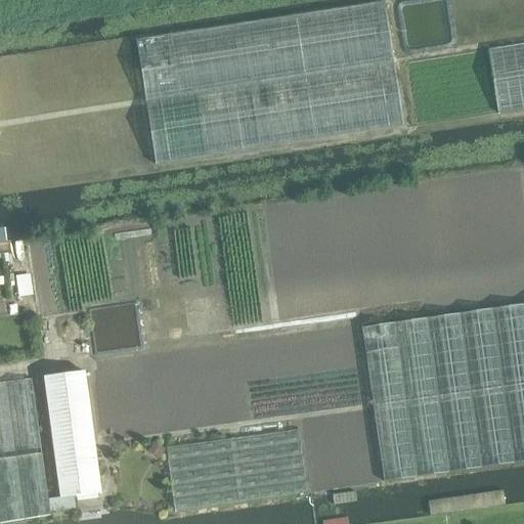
[(173,57),(138,62),(154,162),(154,164),(402,125),(383,3),(170,35),(173,57)]
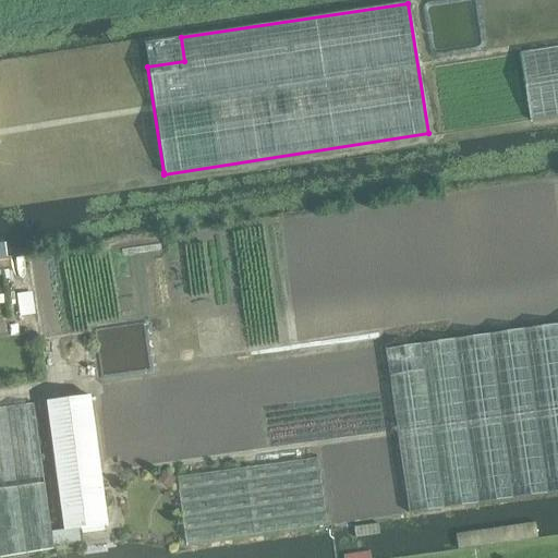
[(181,37),(144,43),(147,67),(184,61),(181,37)]
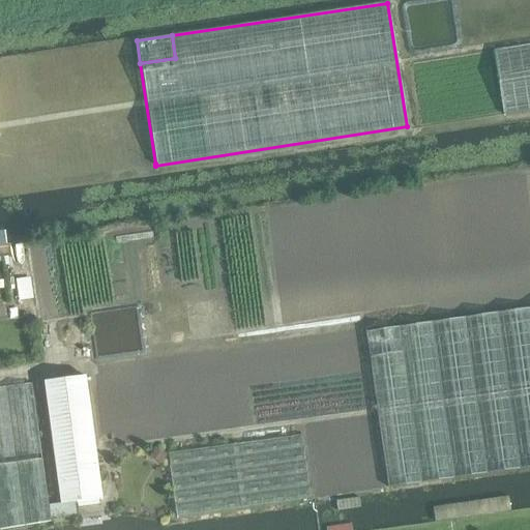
[(529,467),(529,307),(365,331),(388,488),(529,467)]
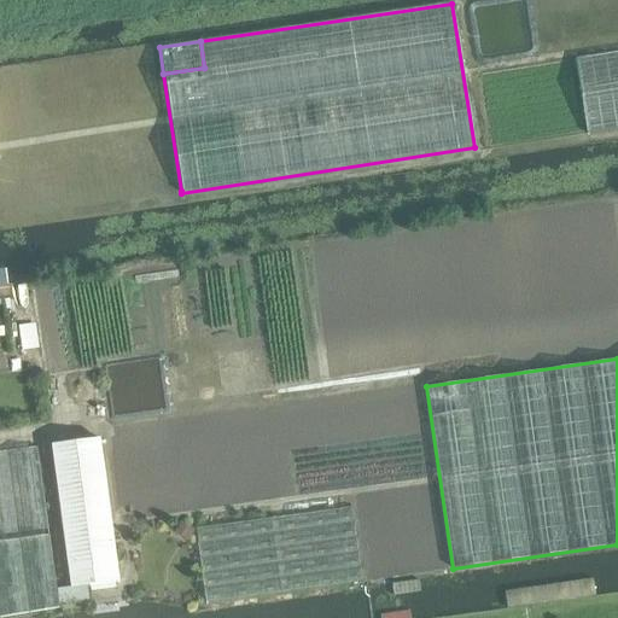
[(69,587),(118,581),(100,438),(51,445),(69,587)]
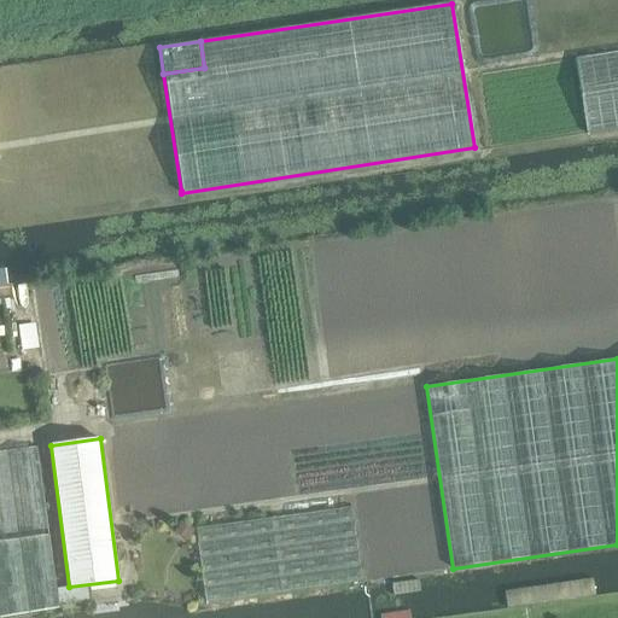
[(36,447),(0,450),(0,534),(47,528),(36,447)]
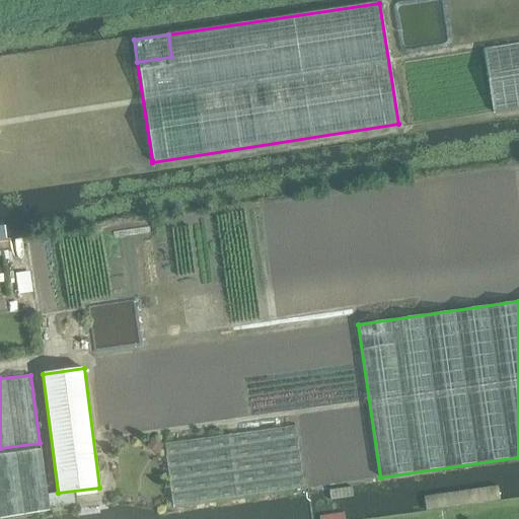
[(164,443),(172,505),(303,487),(294,425),(164,443)]
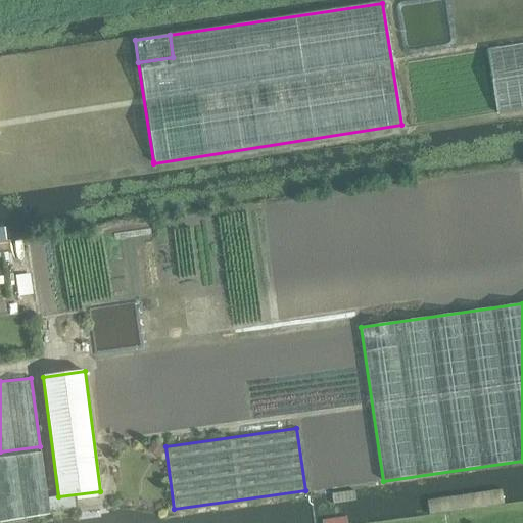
[(0,521),(49,514),(41,453),(0,458),(0,521)]
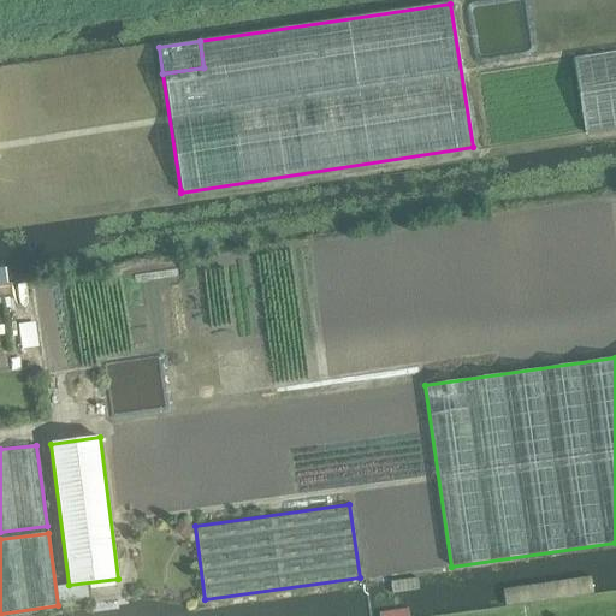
[(590,576),(503,588),(505,606),(592,593),(590,576)]
